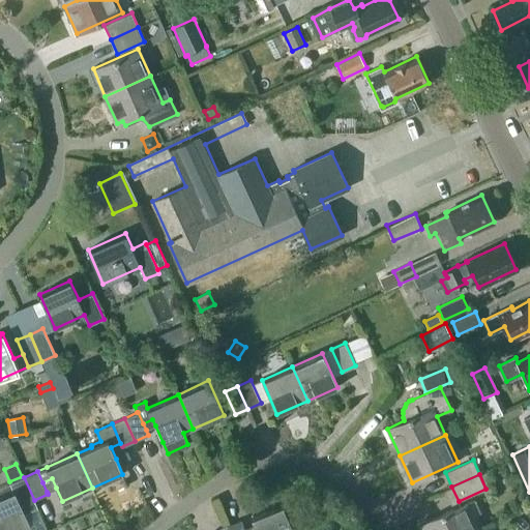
[(34,500),(24,477),(10,483),(13,491),(0,496),(0,529),(6,529),(27,521),(24,513),(37,507),(34,500)]
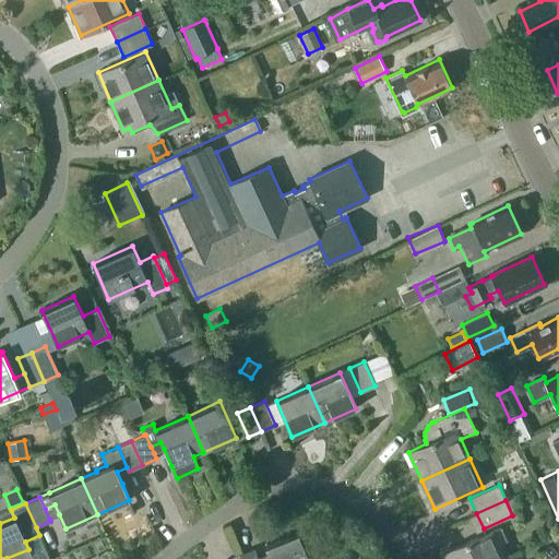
[(443,552),(445,558),(503,558),(497,545),(503,542),(501,536),(504,535),(500,526),(490,531),(443,552)]
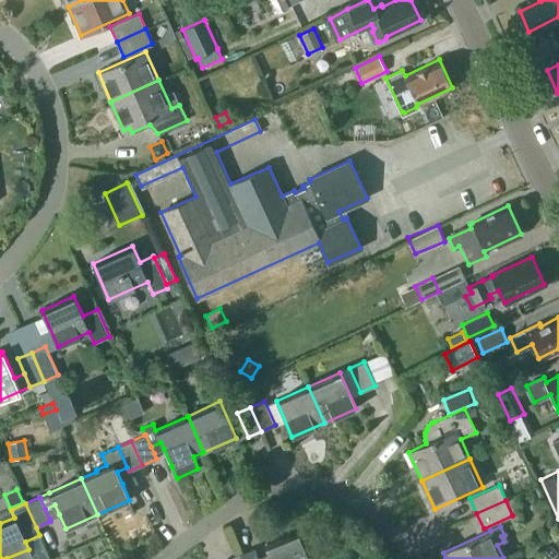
[(264,545),(270,558),(308,558),(298,532),(264,545)]
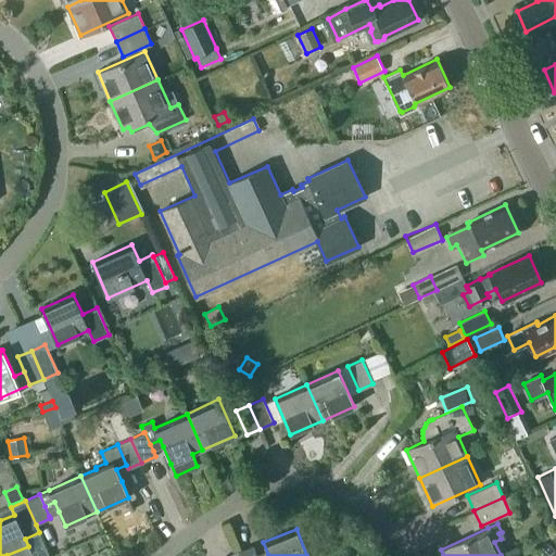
[(260,555),(255,544),(239,551),(241,555),(260,555)]
